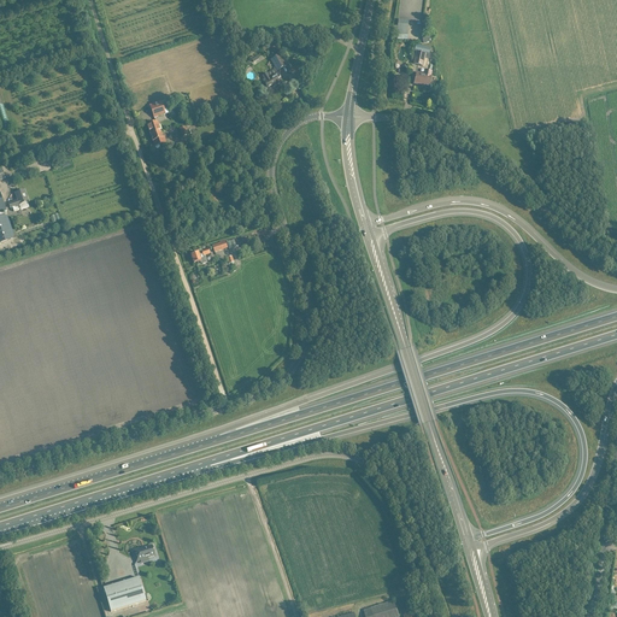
[(407,37),(409,25),(398,24),(397,36),(407,37)]
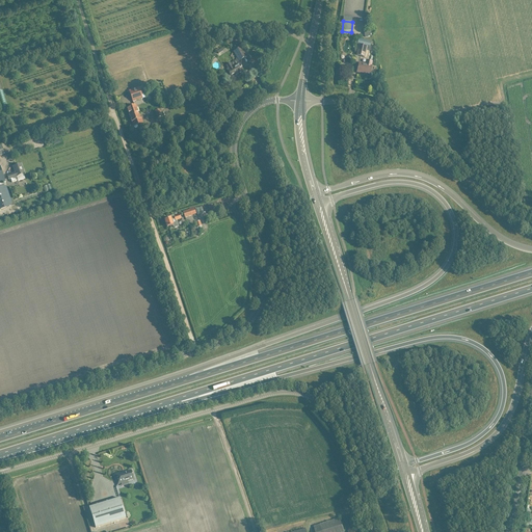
[(358,46),(358,48),(356,55),(365,57),(366,50),(367,47),(358,46)]
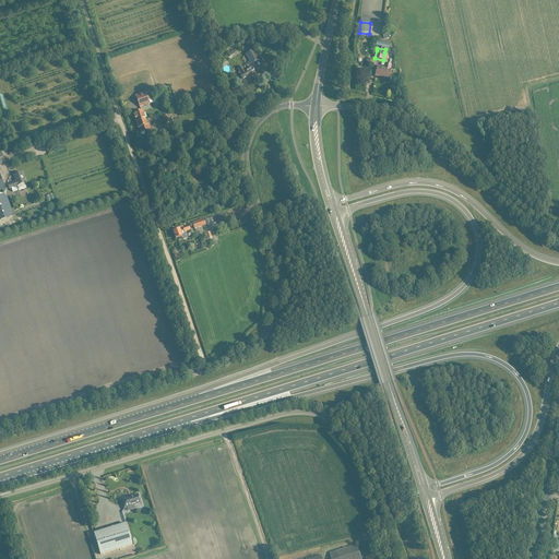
[(259,60),(256,56),(253,50),(246,55),(250,61),(248,62),(248,63),(242,68),(238,70),(240,73),(239,74),(244,81),(250,76),(250,78),(256,74),(253,72),(254,71),(253,70),(251,67),(252,67),(252,66),(251,64),(259,60)]
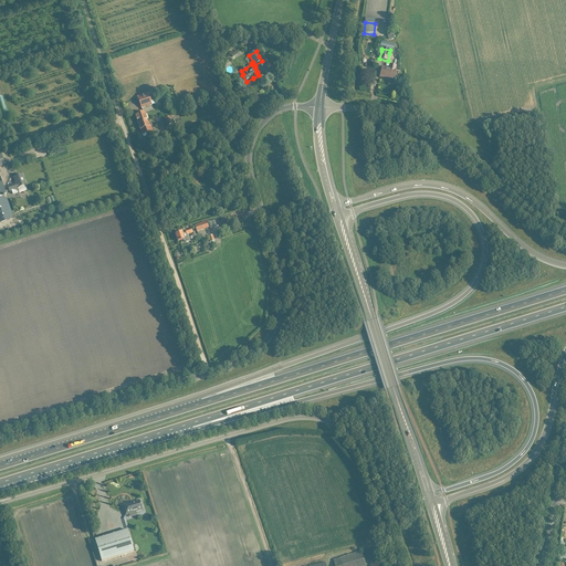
[(387,80),(394,81),(396,71),(395,70),(396,65),(390,64),(389,69),(383,67),(381,72),(380,72),(380,73),(379,77),(380,77),(380,76),(386,77),(388,77),(387,80)]
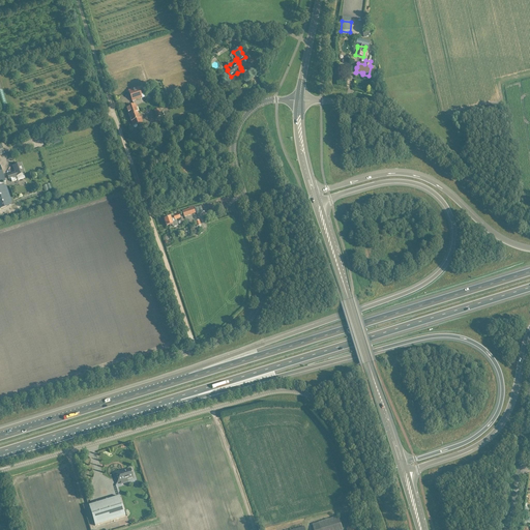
[(139,88),(134,90),(128,91),(133,101),(137,99),(142,98),(139,88)]
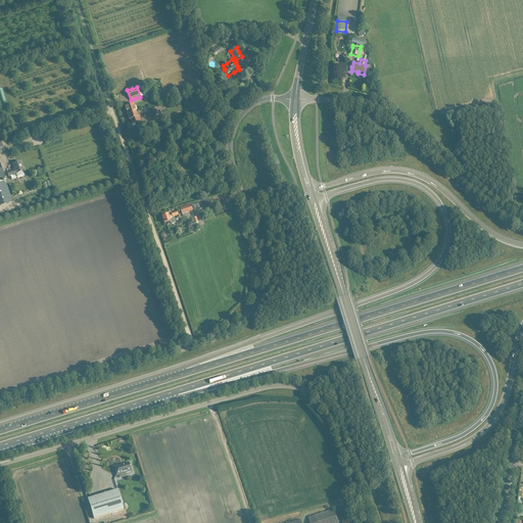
[(131,114),(136,112),(133,103),(125,106),(128,114),(131,113),(131,114)]
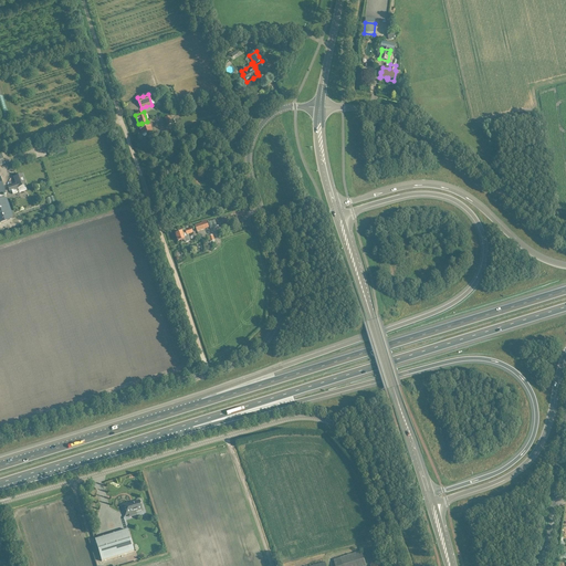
[(142,123),(138,124),(142,135),(153,130),(150,126),(149,126),(147,122),(142,124),(142,123)]
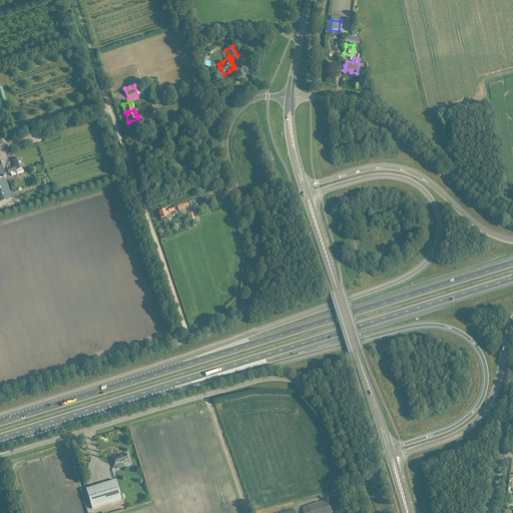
[(8,173),(10,172),(11,176),(17,173),(17,174),(24,172),(22,168),(23,168),(20,158),(12,161),(14,167),(7,169),(8,173)]
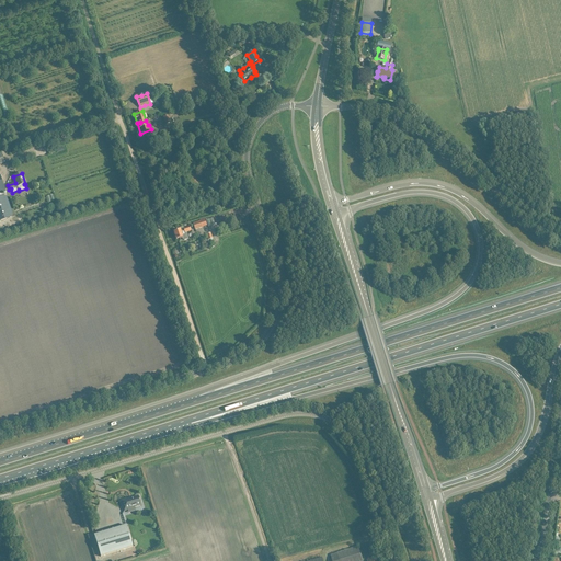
[(0,175),(0,220),(11,217),(3,193),(6,192),(0,175)]
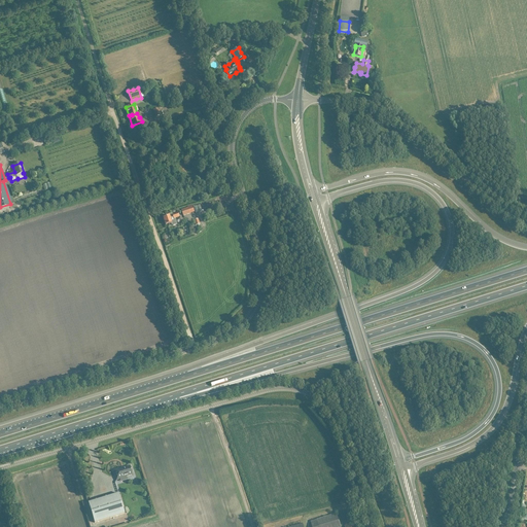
[(194,212),(191,207),(181,210),(183,215),(194,212)]
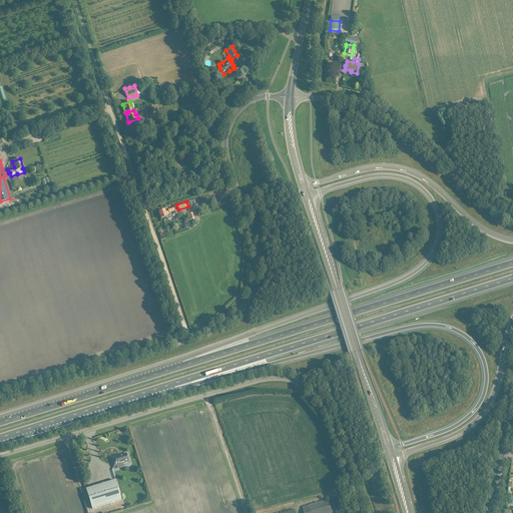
[(173,207),(168,209),(167,207),(163,208),(164,210),(158,212),(161,219),(166,217),(166,219),(168,219),(171,219),(172,217),(171,214),(169,213),(169,212),(174,211),(173,207)]
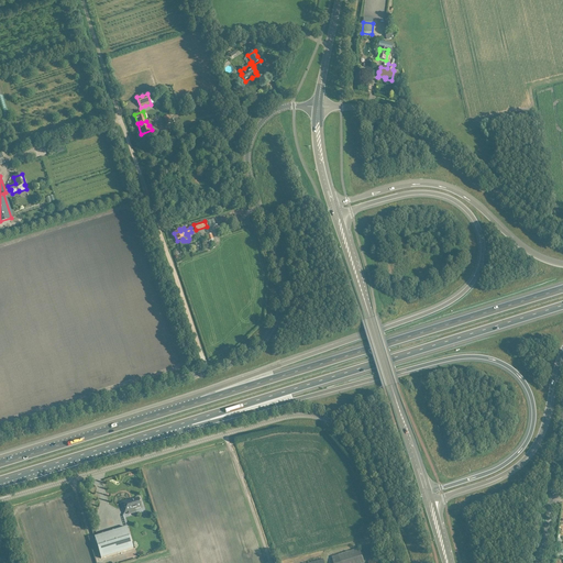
[(131,500),(121,503),(124,512),(129,512),(128,511),(142,508),(139,498),(131,500)]
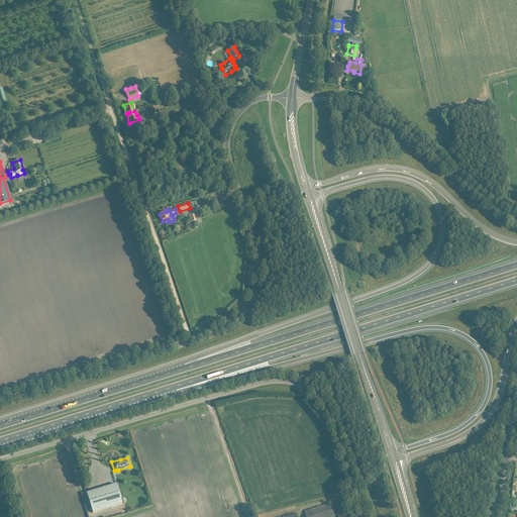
[(116,485),(87,493),(93,513),(122,504),(116,485)]
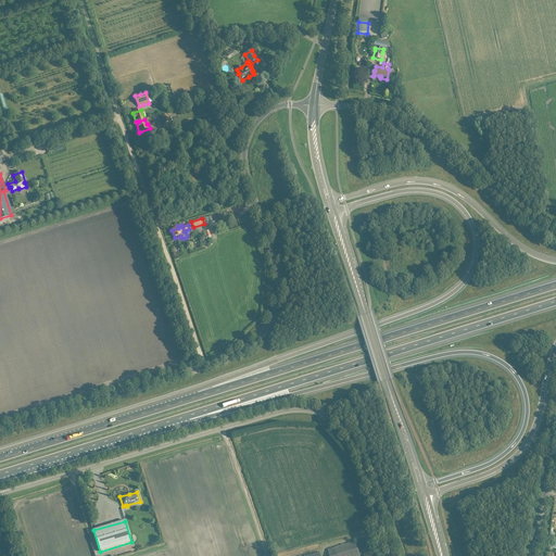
[(359,543),(364,555),(378,555),(374,539),(359,543)]
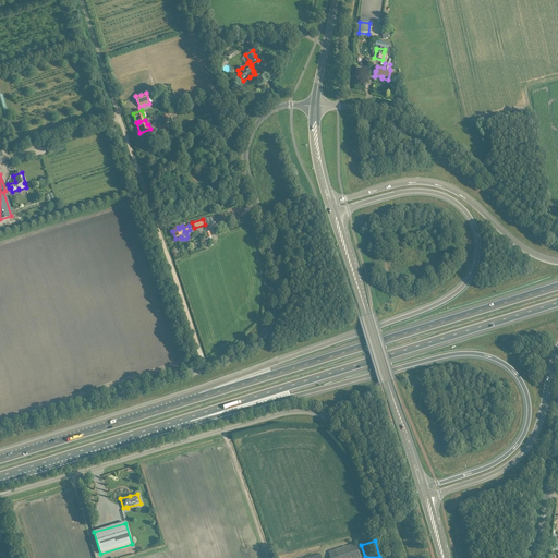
[(351,545),(329,552),(330,557),(360,557),(356,544),(351,545)]
